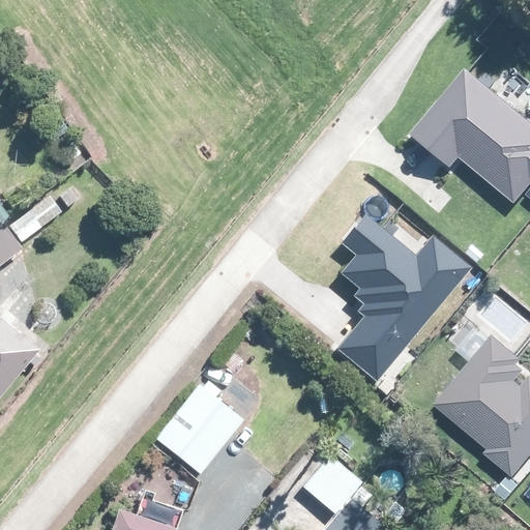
[(529,122),(469,70),(404,138),(451,179),(465,164),(517,207),(529,190),(529,122)]
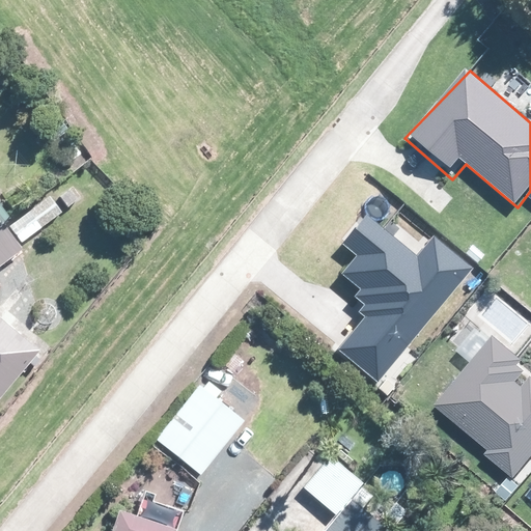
[(74,189),(63,196),(71,207),(81,200),(74,189)]
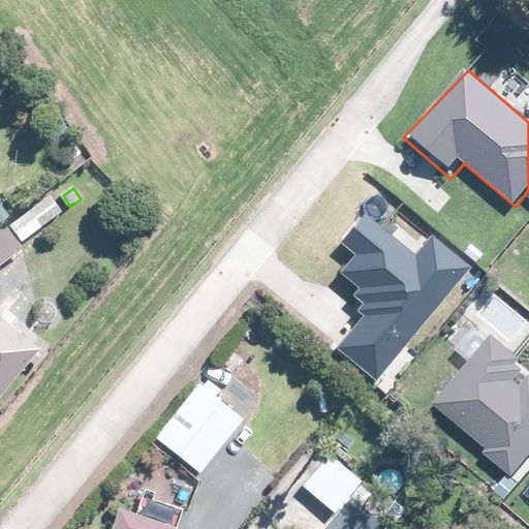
[(52,194),(12,224),(25,241),(64,212),(52,194)]
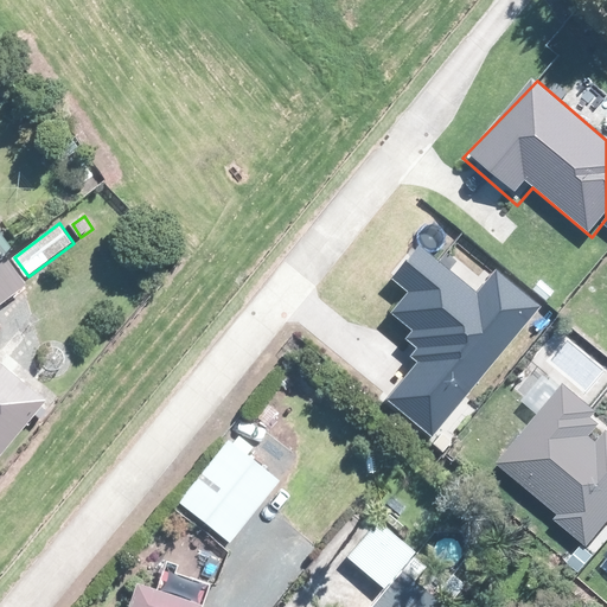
[(0,307),(4,305),(29,286),(0,246),(0,307)]
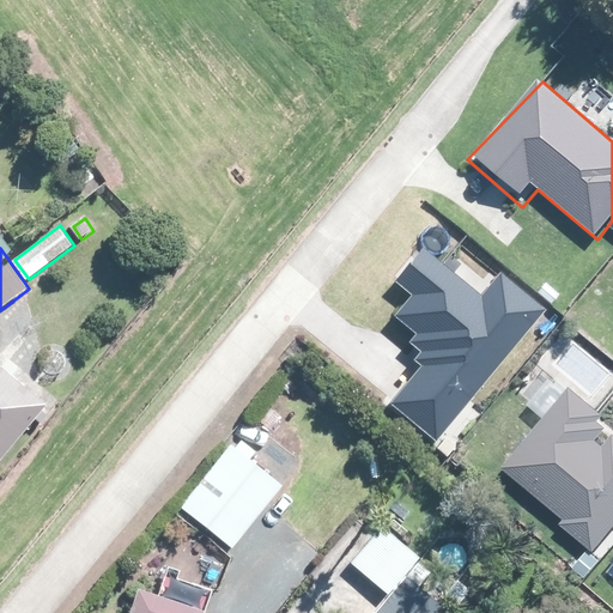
[(400,401),(449,439),(551,313),(505,275),(481,304),(428,261),(408,285),(419,295),(401,316),(422,333),(416,340),(436,357),(400,401)]
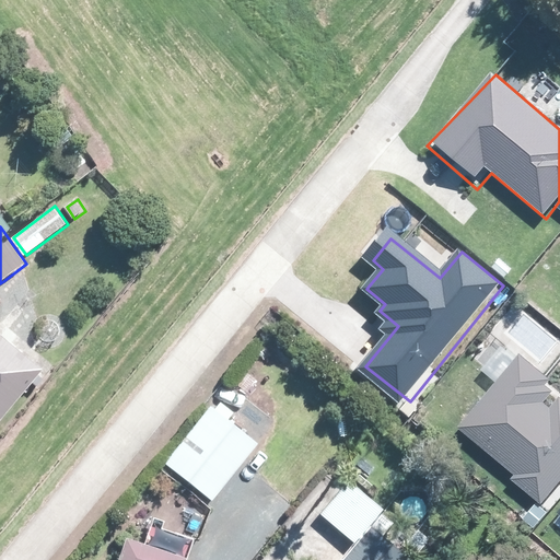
[(0,423),(45,370),(0,333),(0,423)]
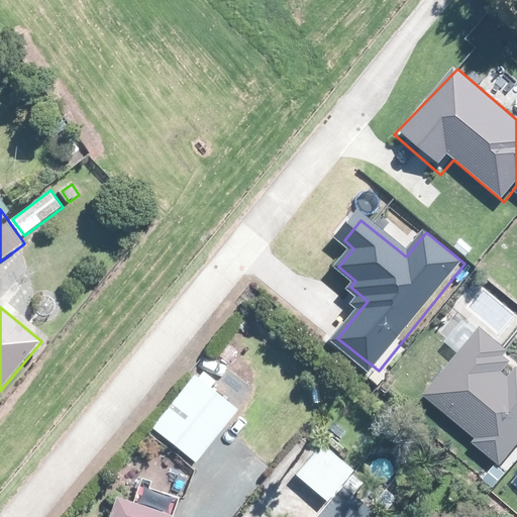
[(483,329),(423,394),(475,439),(472,443),(501,469),(516,450),(516,371),(516,373),(511,369),(514,366),(508,360),(512,354),(483,329)]
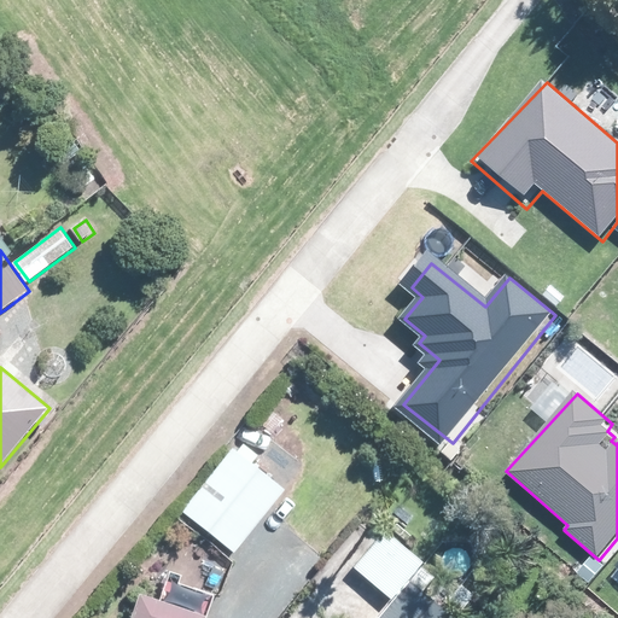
[(286,485),(283,482),(235,445),(185,508),(237,548),(270,506),(286,485)]
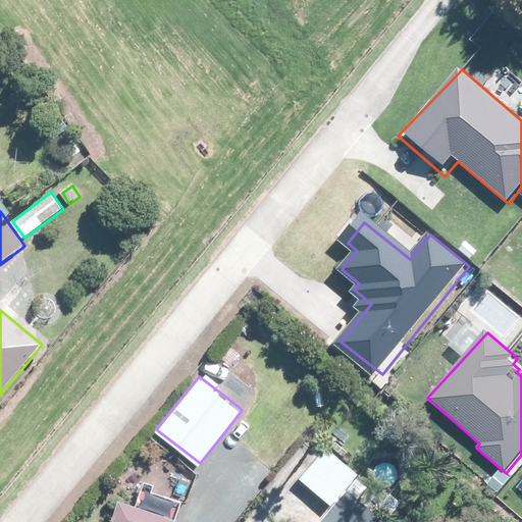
[(346,486),(357,475),(359,471),(326,445),(300,477),(330,503),(314,521),(382,521),(385,519),(358,497),(346,486)]
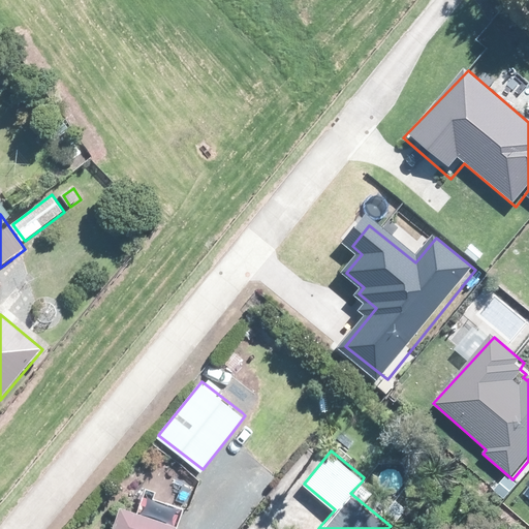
[(407,508),(398,502),(395,499),(383,514),(394,523),(407,508)]
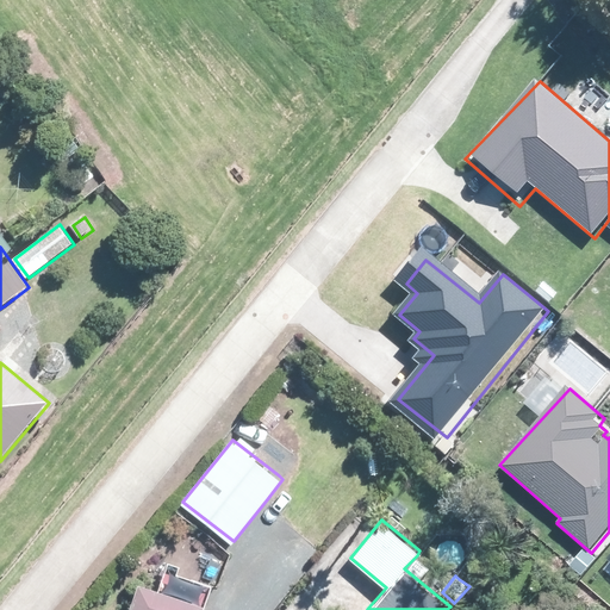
[(201,609),(205,603),(161,587),(141,580),(130,609),(201,609)]
